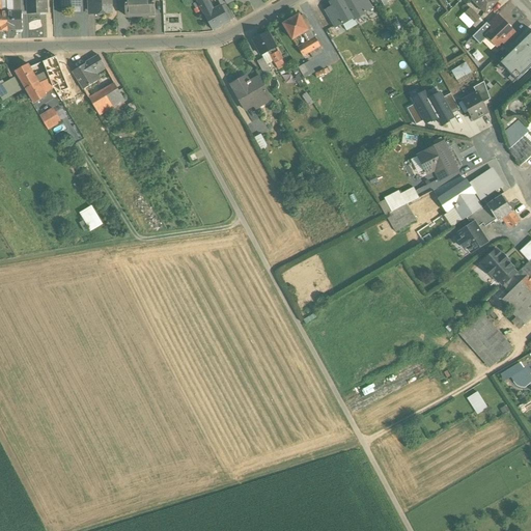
[(20,0),(12,0),(14,12),(21,11),(20,0)]
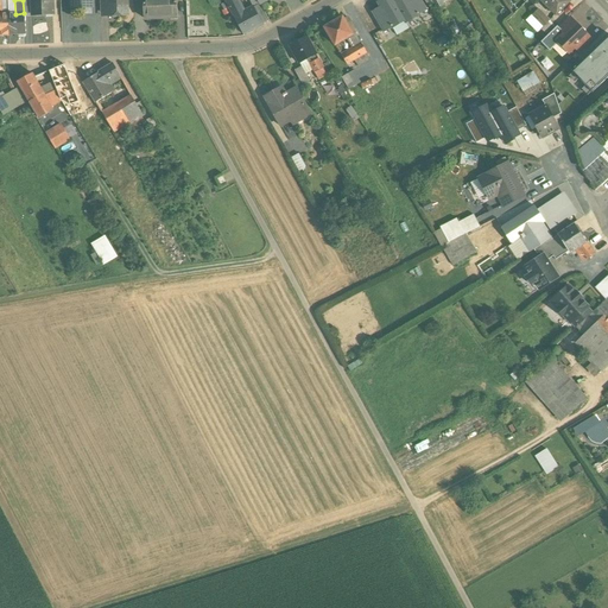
[(31,0),(23,0),(24,13),(32,13),(31,0)]
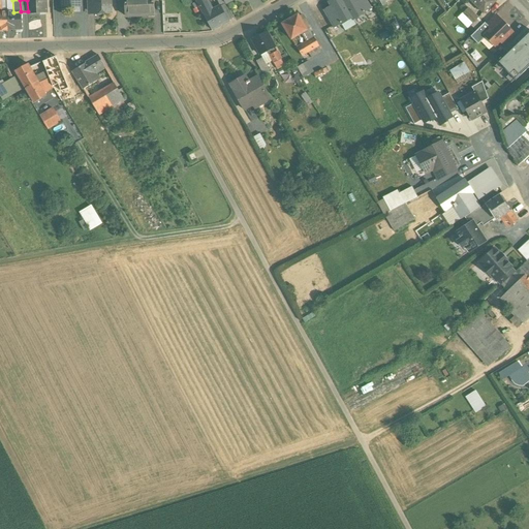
[(27,0),(28,11),(28,13),(47,13),(45,0),(27,0)]
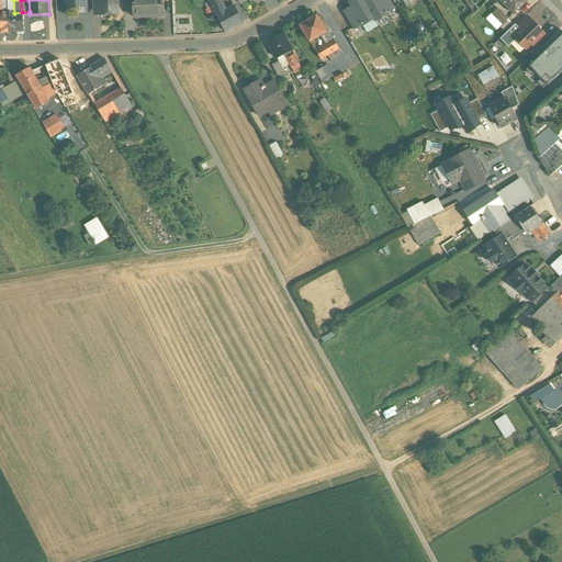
[(99,0),(100,11),(108,11),(109,14),(117,14),(116,0),(99,0)]
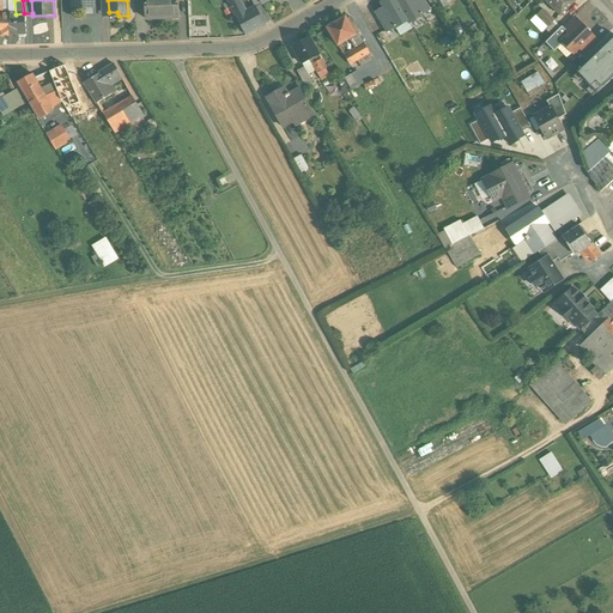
[(161,0),(144,0),(145,19),(162,18),(161,0)]
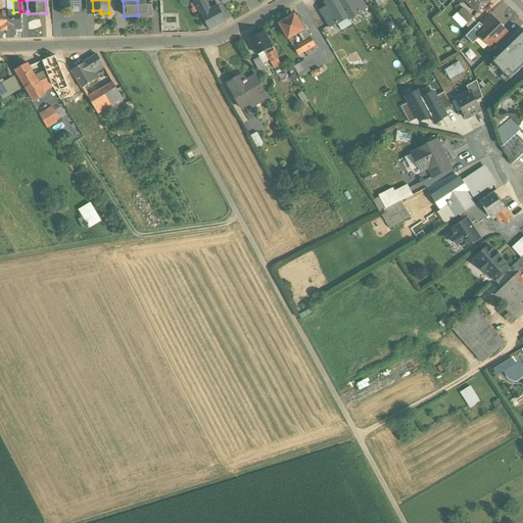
[(151,0),(137,0),(138,15),(152,15),(151,0)]
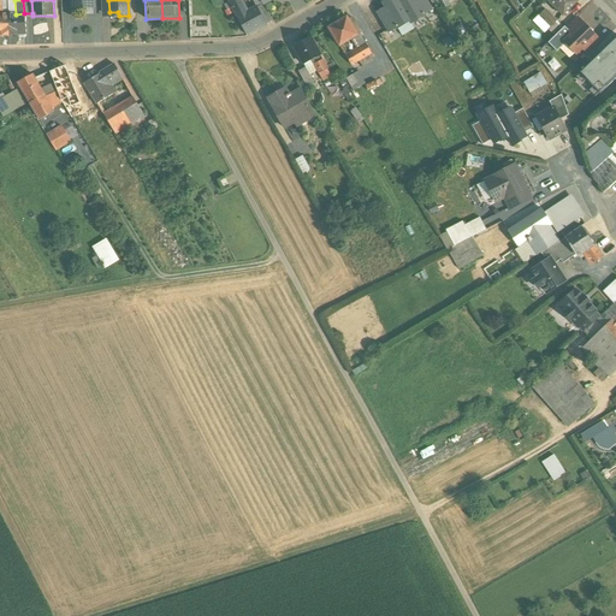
[(247,13),(240,0),(230,0),(227,1),(229,3),(232,9),(237,18),(247,13)]
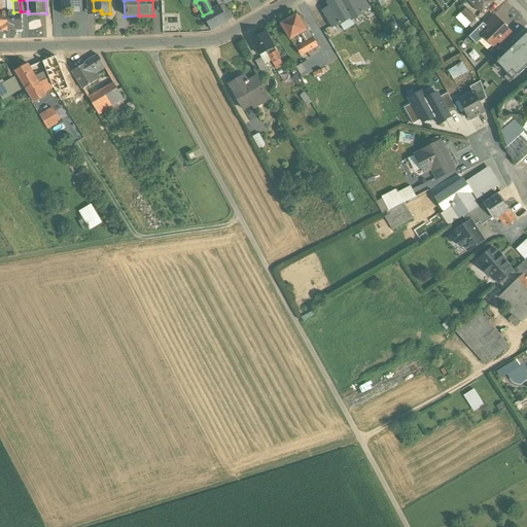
[(341,25),(351,19),(340,0),(332,0),(328,3),(330,6),(341,25)]
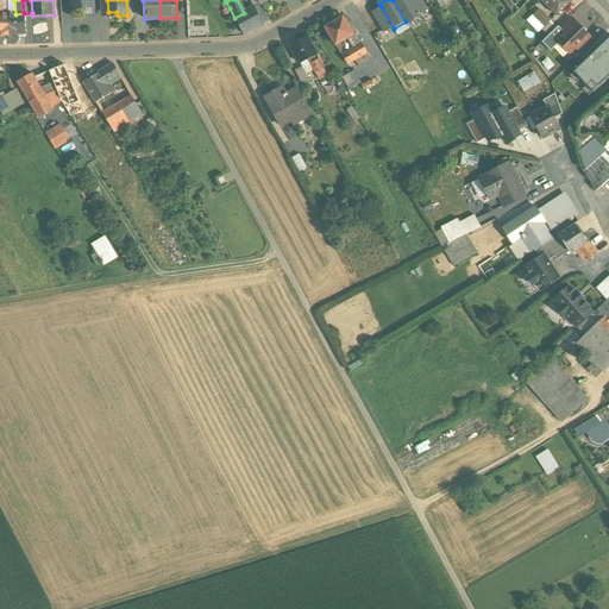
[(407,23),(420,17),(409,0),(393,0),(406,22),(407,23)]
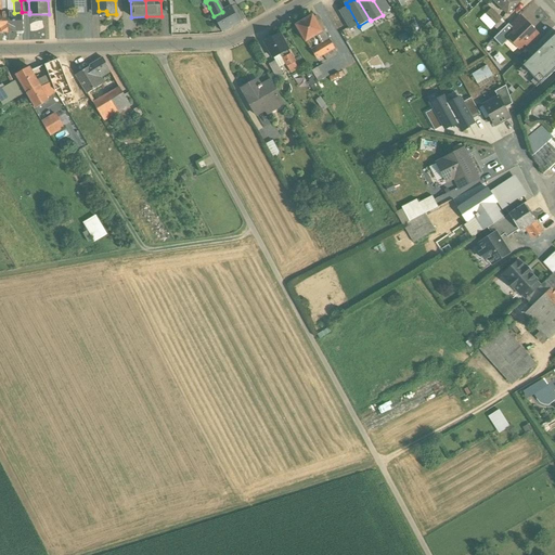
[(384,0),(373,0),(383,15),(390,10),(384,0)]
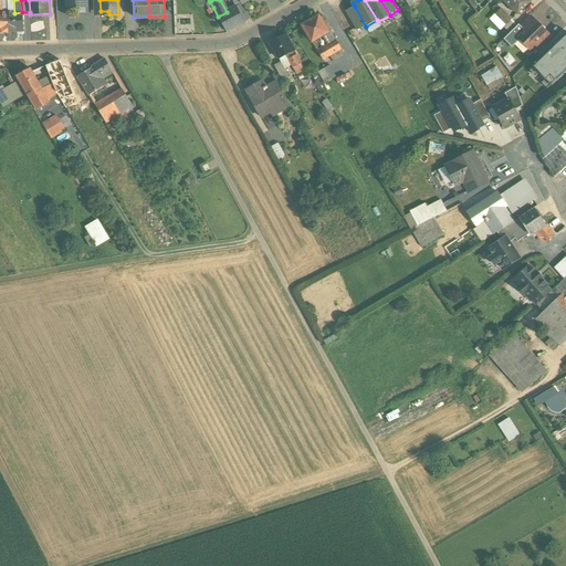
[(503,0),(517,14),(531,2),(528,0),(503,0)]
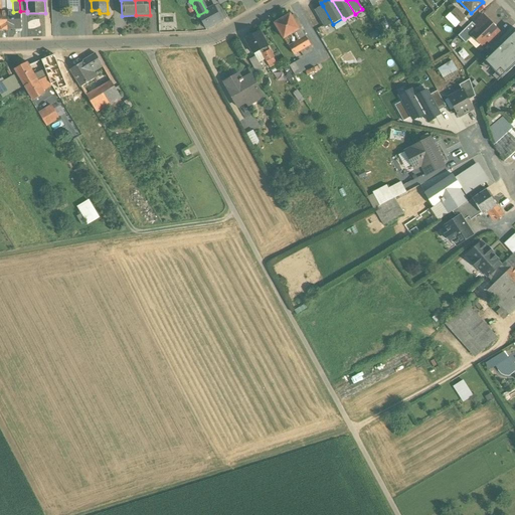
[(206,11),(198,15),(206,29),(222,20),(214,6),(206,11)]
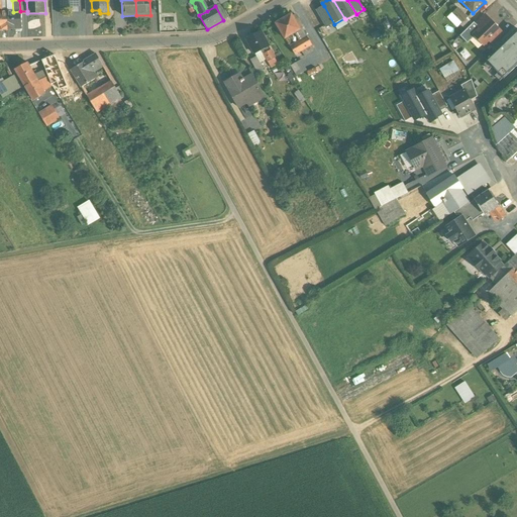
[(326,28),(334,24),(324,6),(316,11),(326,28)]
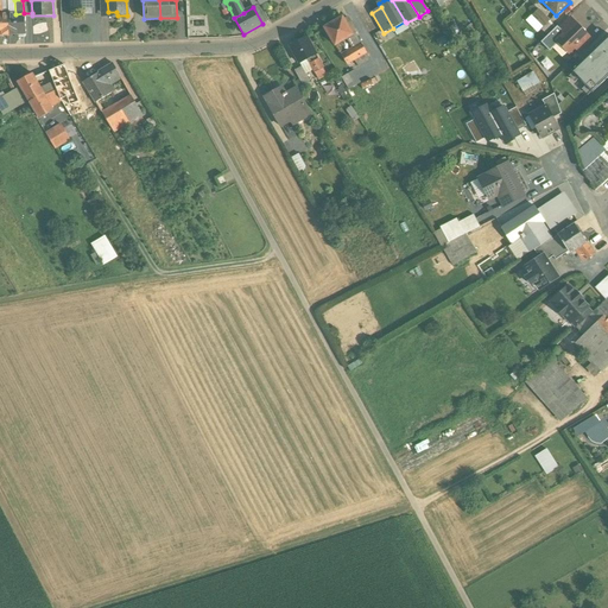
[(538,10),(532,16),(543,26),(544,27),(549,21),(538,10)]
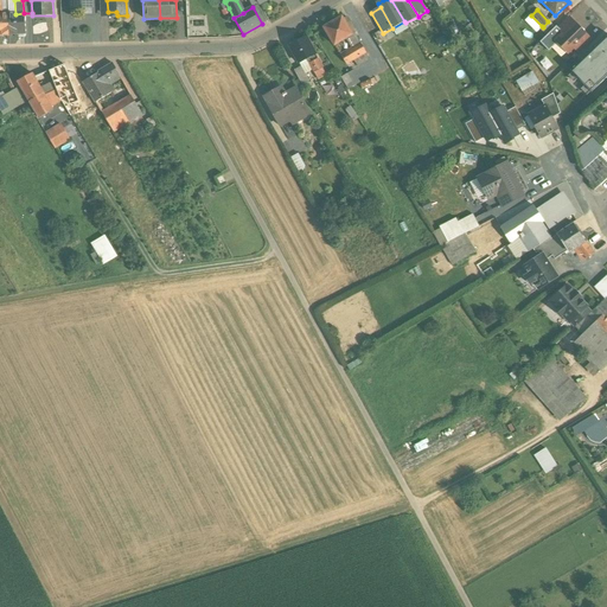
[(16,14),(8,14),(10,36),(25,34),(24,13),(16,14)]
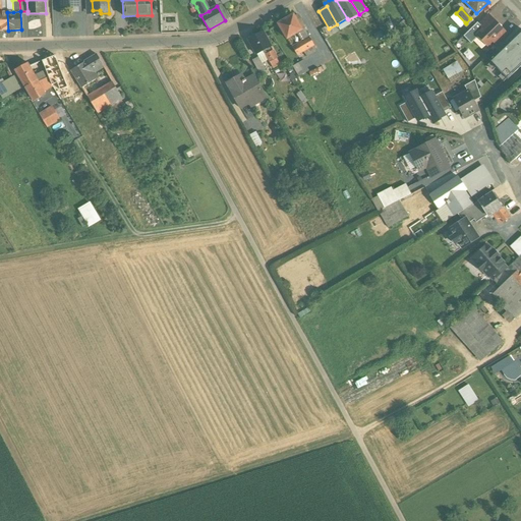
[(293,14),(278,23),(287,39),(297,33),(302,30),(295,17),(293,14)]
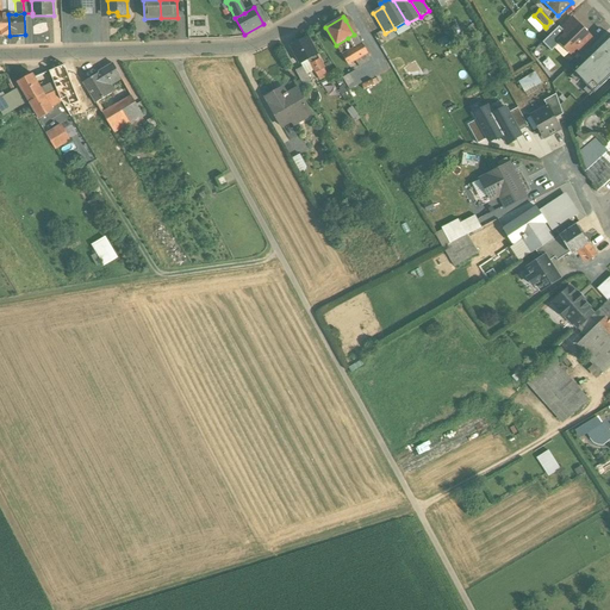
[(359,32),(350,18),(346,20),(354,35),(356,33),(359,32)]
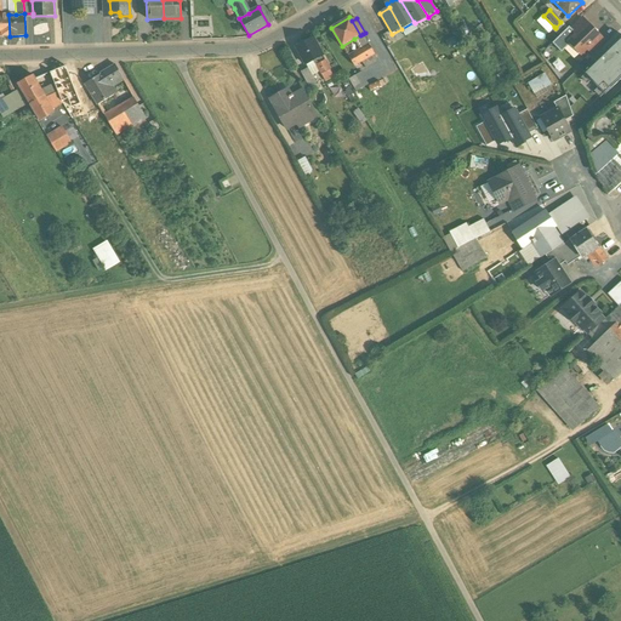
[(581,18),(570,29),(576,35),(576,36),(587,26),(586,24),(581,18)]
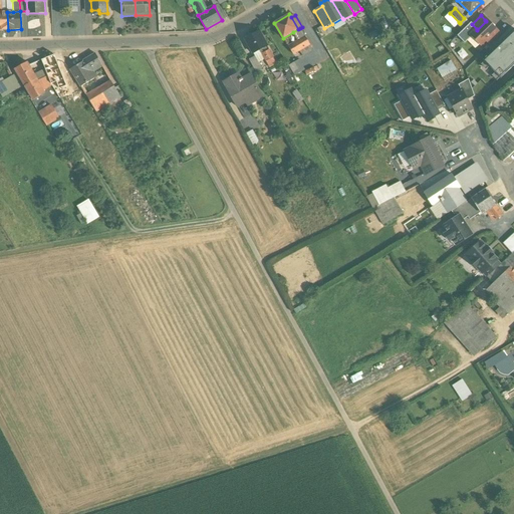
[(464,18),(460,23),(459,22),(457,24),(462,29),(469,22),(464,18)]
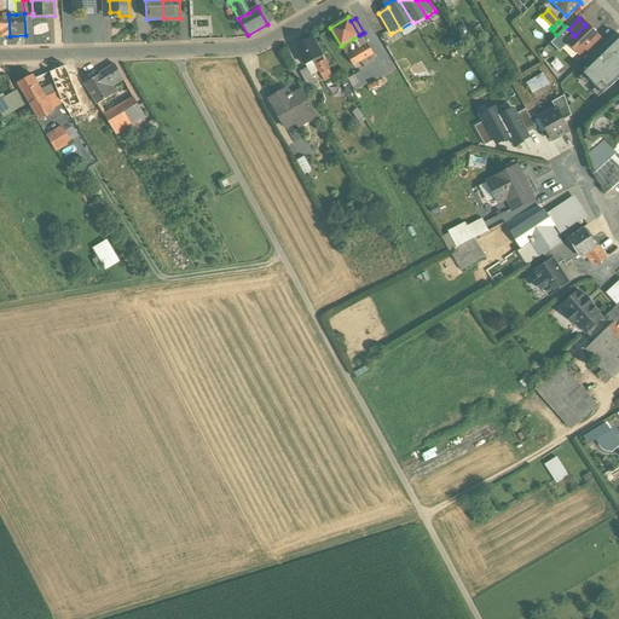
[(597,38),(597,36),(585,24),(584,24),(585,25),(574,36),(574,35),(567,42),(568,44),(578,53),(579,55),(584,50),(596,38),(597,38)]
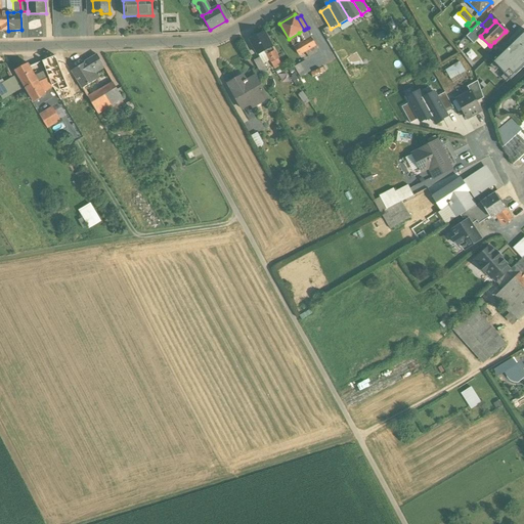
[(466,37),(474,44),(477,42),(481,37),(480,36),(486,30),(481,25),(480,24),(466,37)]
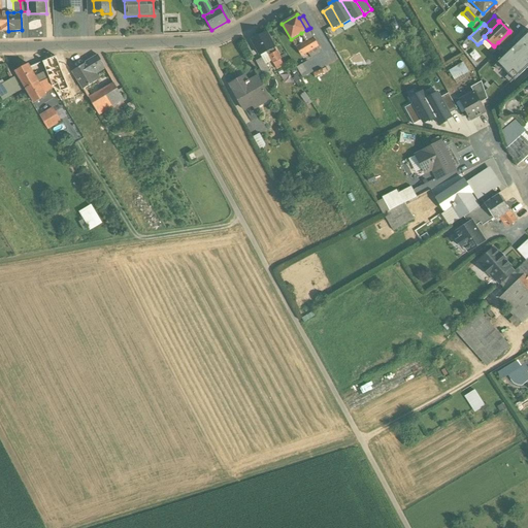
[(306,30),(301,33),(306,42),(314,38),(308,29),(306,30)]
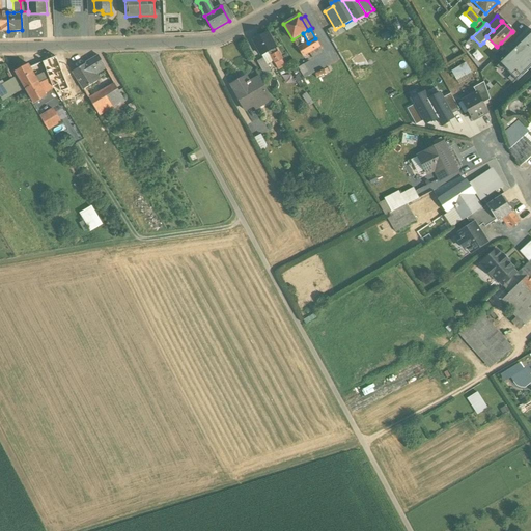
[(269,32),(253,39),(261,55),(269,52),(276,48),(277,48),(269,32)]
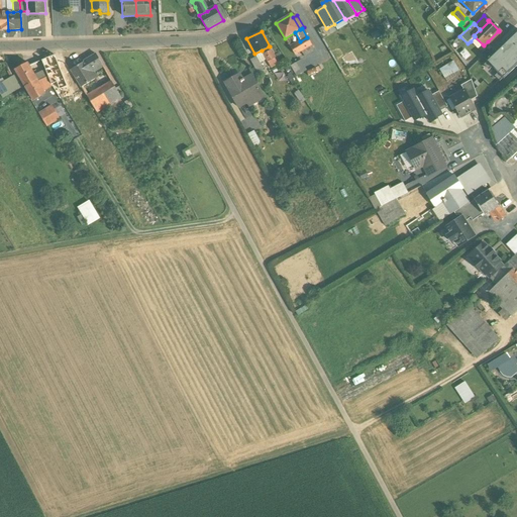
[(498,31),(488,41),(493,46),(503,36),(499,31),(498,31)]
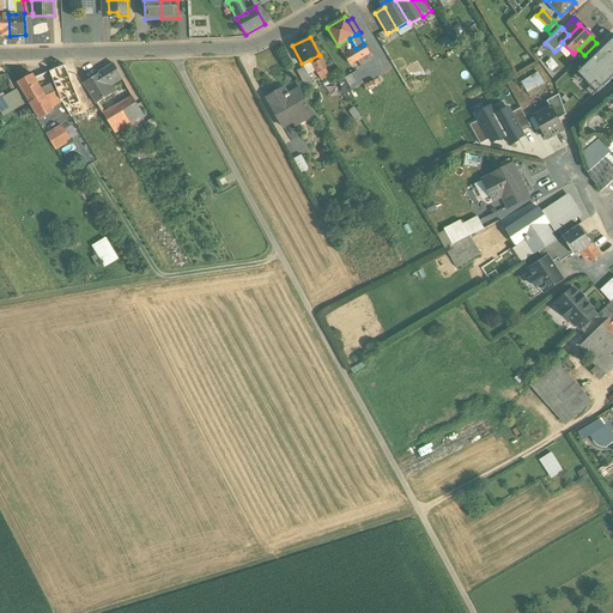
[(612,43),(611,41),(594,58),(610,73),(611,74),(612,71),(612,43)]
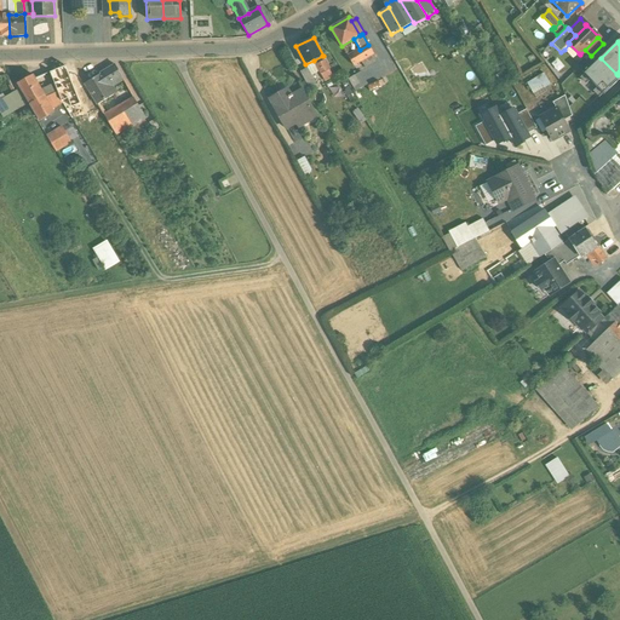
[(574,58),(579,53),(569,44),(564,50),(574,58)]
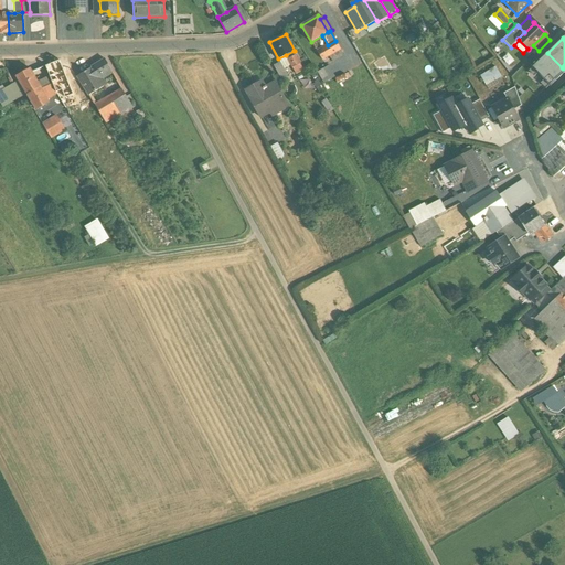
[(328,45),(317,51),(322,60),(329,55),(340,49),(336,41),(328,45)]
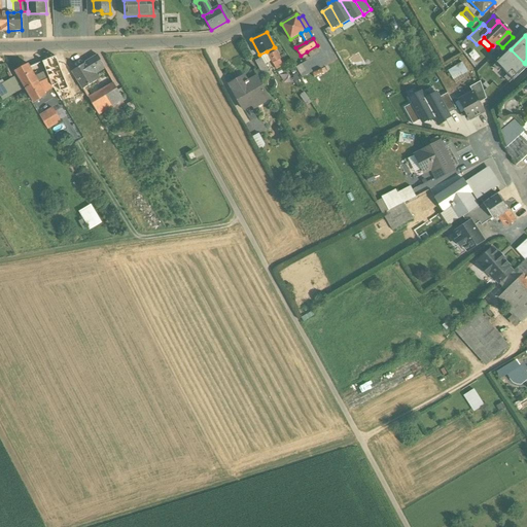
[(317,45),(307,51),(310,58),(321,51),(317,45)]
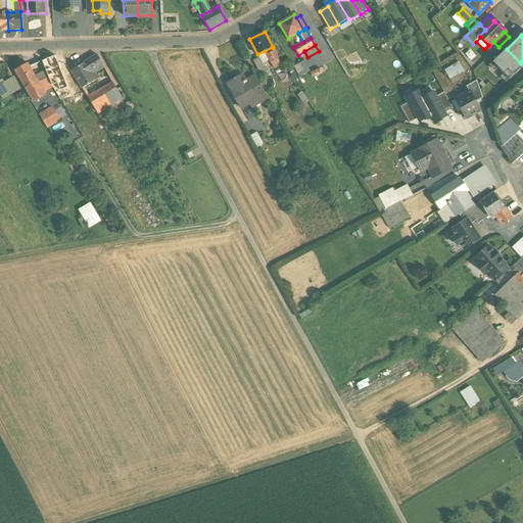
[(272,47),(265,51),(271,62),(278,59),(278,58),(272,47)]
